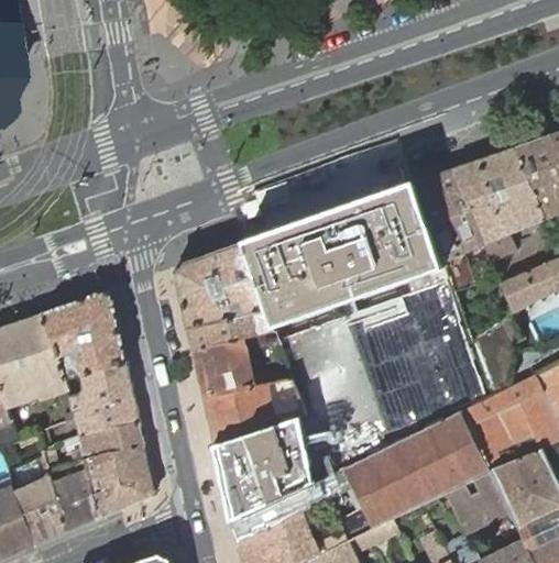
[(558,129),(548,133),(558,157),(558,129)]
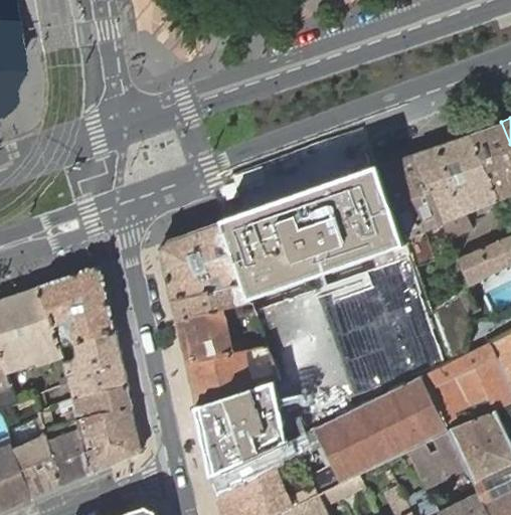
[(468,134),(496,198),(510,191),(510,144),(501,122),(468,134)]
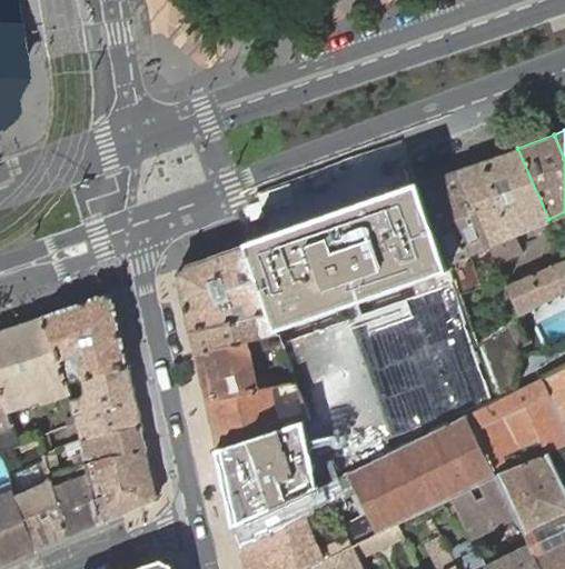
[(455,170),(483,237),(494,263),(499,261),(518,253),(515,246),(512,235),(518,231),(526,228),(548,219),(517,148),(482,160),(455,170)]
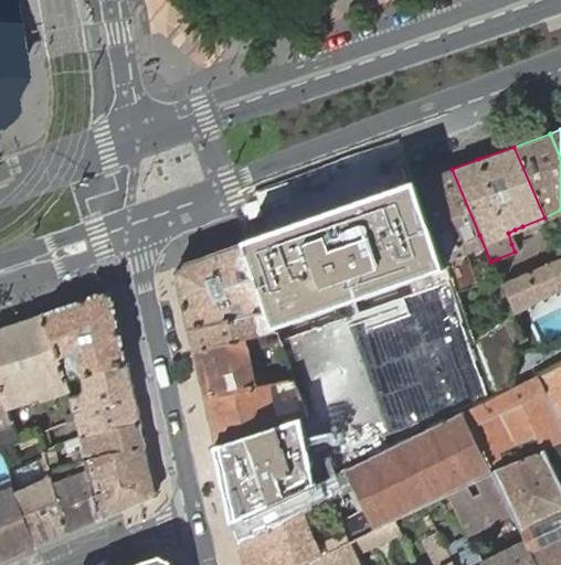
[(448,281),(453,292),(474,286),(463,252),(475,247),(472,238),(479,235),(452,169),(412,182),(442,264),(443,266),(448,281)]
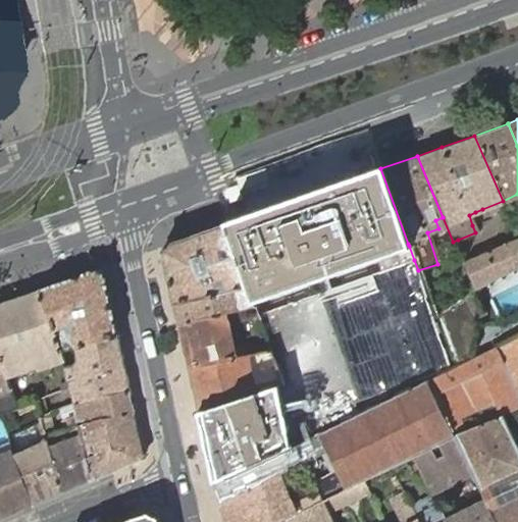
[(246,288),(171,304),(176,324),(239,310),(253,306),(251,301),(409,246),(408,244),(380,168),(330,187),(302,197),(262,210),(222,224),(246,288)]
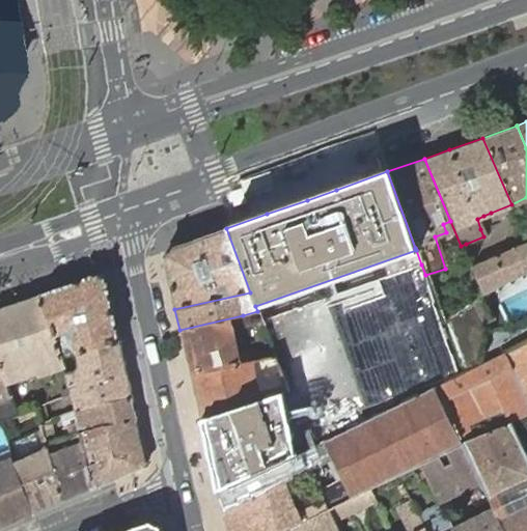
[(480,229),(483,236),(491,251),(497,248),(488,226),(480,229)]
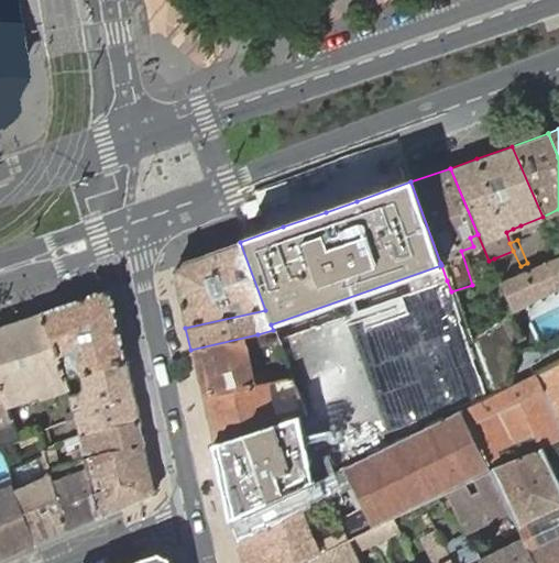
[(172,268),(185,328),(265,310),(240,242),(173,266),(172,268)]
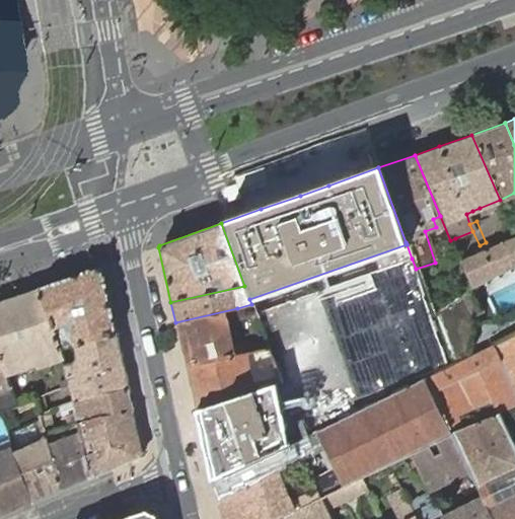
[(459,261),(471,288),(514,266),(514,236),(466,257),(464,258),(459,261)]
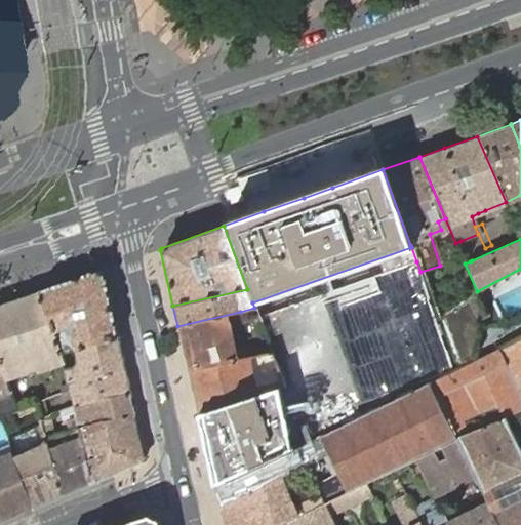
[(99,269),(38,291),(52,333),(63,329),(71,334),(73,348),(115,337),(102,270),(99,269)]
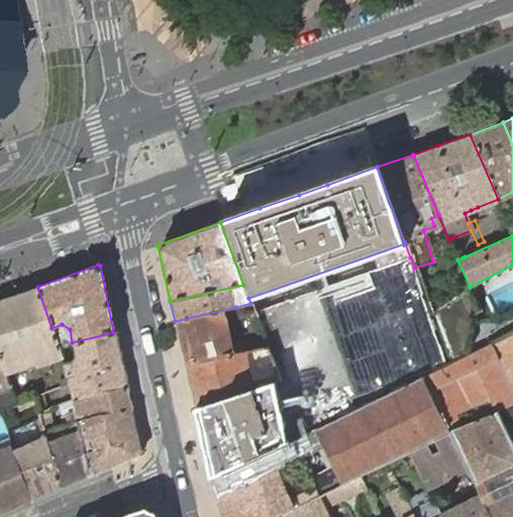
[(37,287),(0,300),(0,363),(3,372),(29,363),(27,356),(32,354),(36,367),(62,356),(58,345),(52,328),(37,287)]
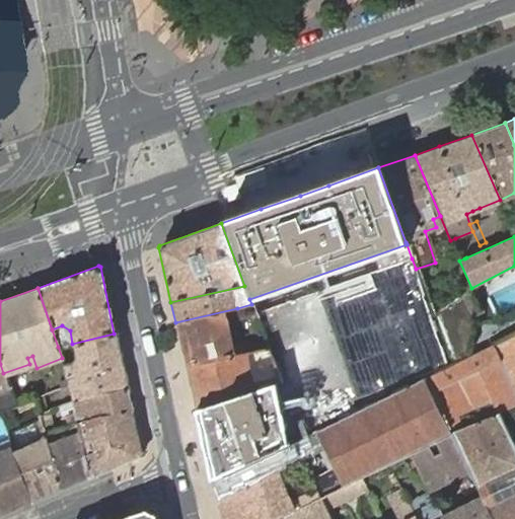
[(452,364),(469,356),(475,324),(471,318),(482,313),(469,289),(451,299),(432,310),(433,314),(448,354),(452,364)]
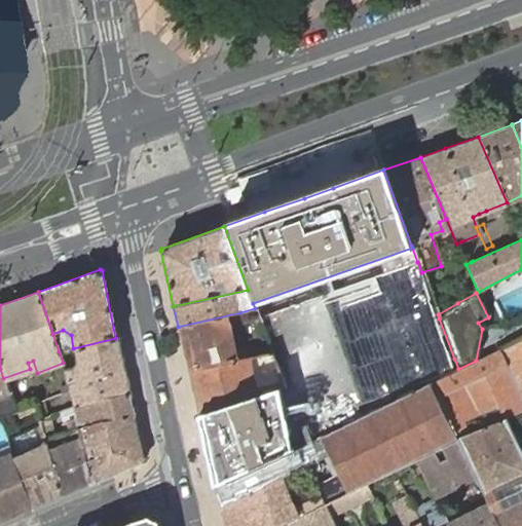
[(240,312),(178,327),(188,371),(252,358),(250,349),(231,353),(225,326),(243,322),(240,312)]
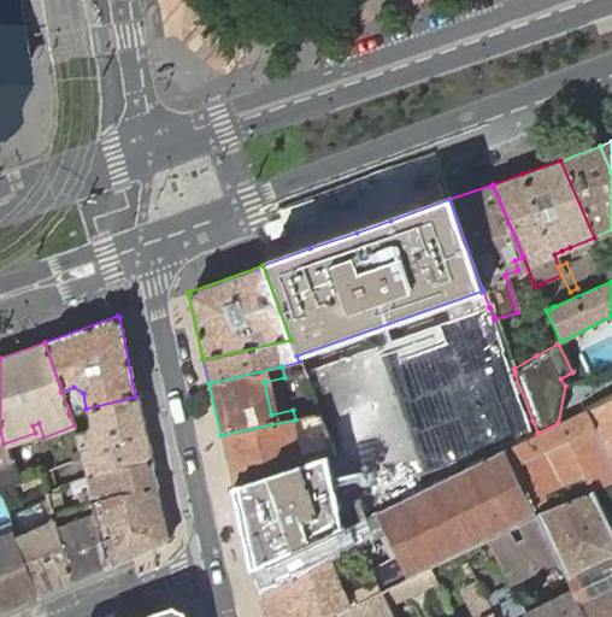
[(611,395),(582,411),(592,430),(606,462),(611,475),(611,395)]
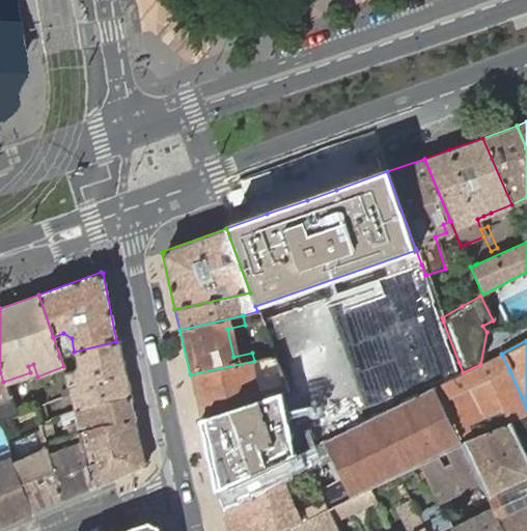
[(123,372),(116,341),(74,352),(76,366),(73,370),(64,372),(67,385),(123,372)]
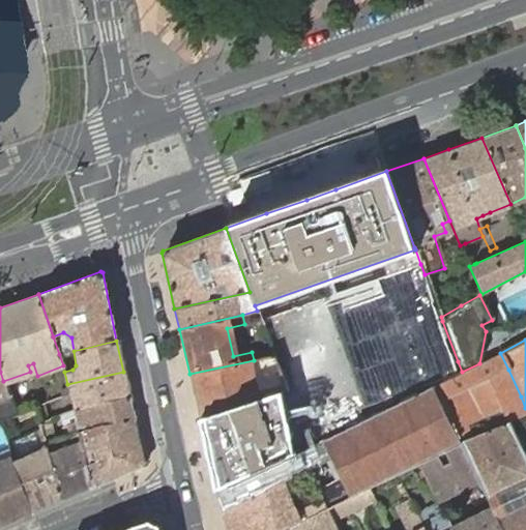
[(508,370),(500,353),(489,359),(479,363),(462,372),(345,430),(322,441),(307,448),(293,454),(263,468),(225,486),(215,490),(221,509),(281,481),(307,469),(319,494),(325,509),(367,488),(373,484),(396,474),(418,463),(460,443),(440,403),(508,370)]
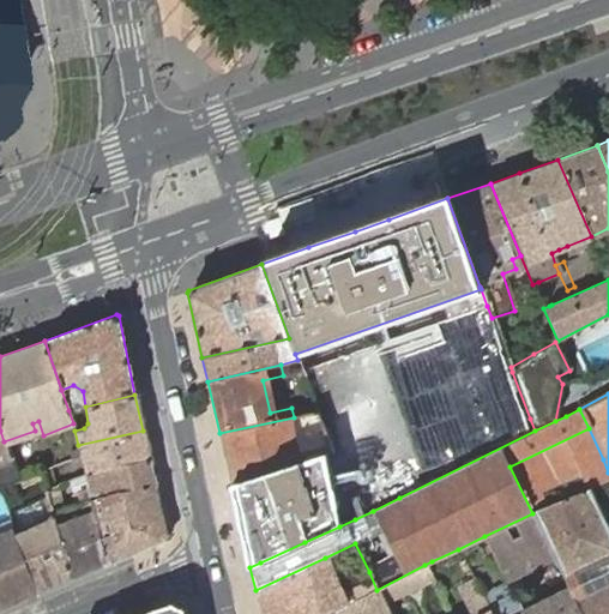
[(325,455),(331,452),(317,413),(294,417),(219,433),(231,486),(325,455)]
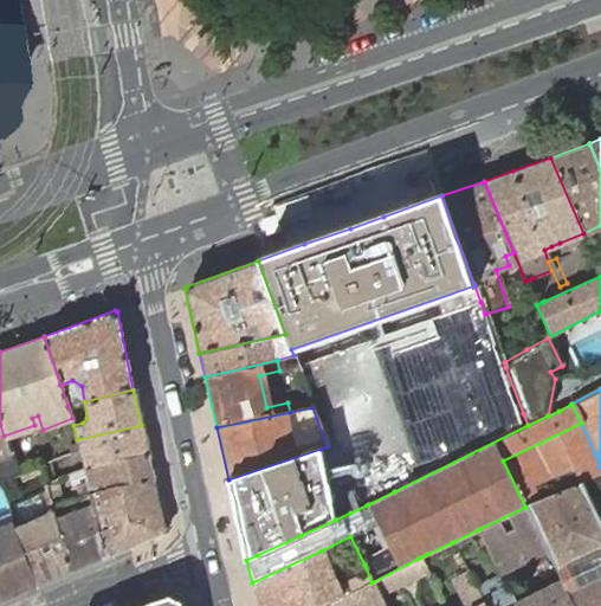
[(600,472),(600,466),(595,453),(581,423),(503,461),(525,507),(580,483),(600,472)]
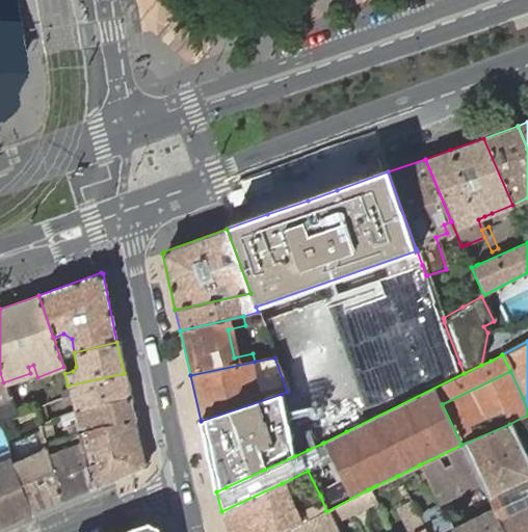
[(0,421),(15,416),(15,414),(3,382),(0,373),(0,421)]
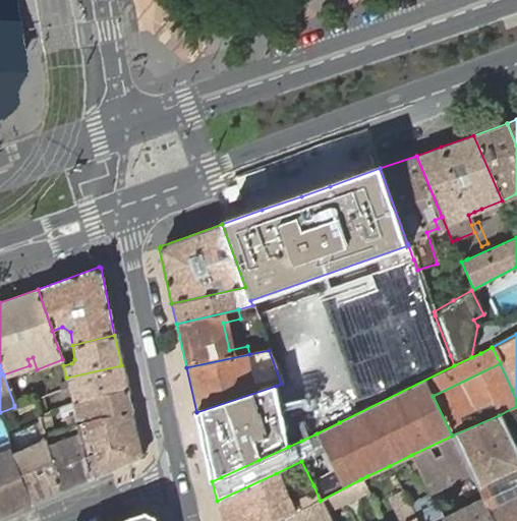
[(121,365),(66,378),(66,380),(67,386),(68,389),(69,393),(71,402),(127,390),(121,365)]
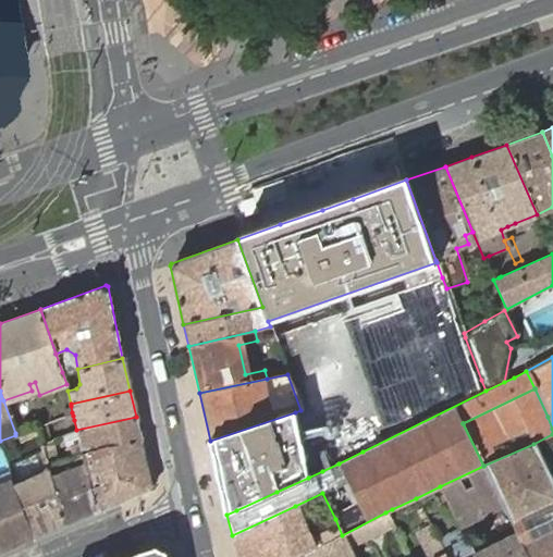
[(72,412),(71,406),(60,410),(62,416),(72,412)]
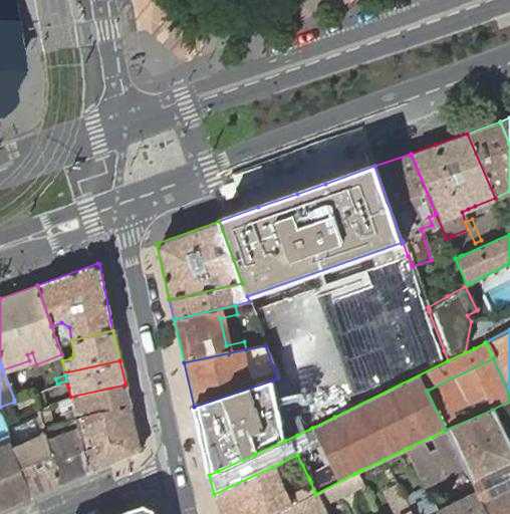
[(255,454),(284,441),(279,416),(277,407),(272,380),(194,407),(200,433),(206,432),(212,446),(210,447),(218,471),(255,454)]
